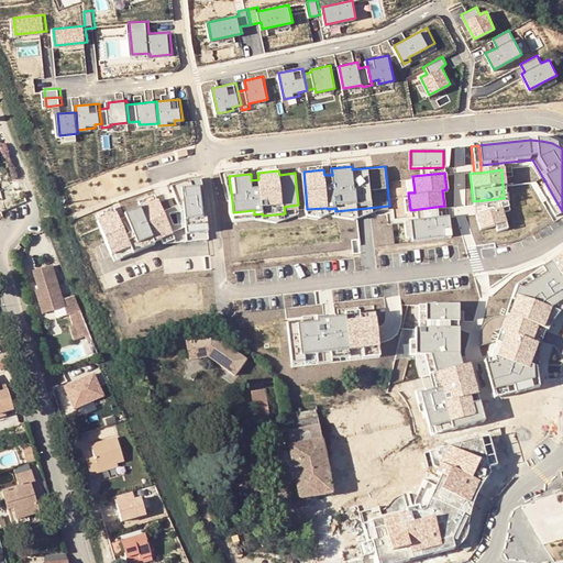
[(201,178),(189,180),(198,202),(206,200),(201,178)]
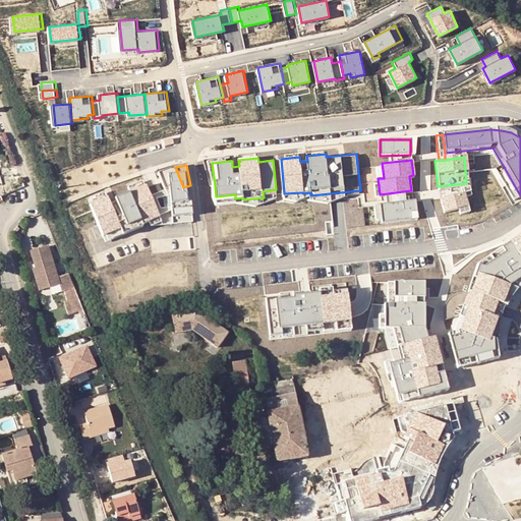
[(172,216),(192,214),(190,185),(183,187),(175,167),(175,166),(159,172),(165,190),(169,188),(172,216)]
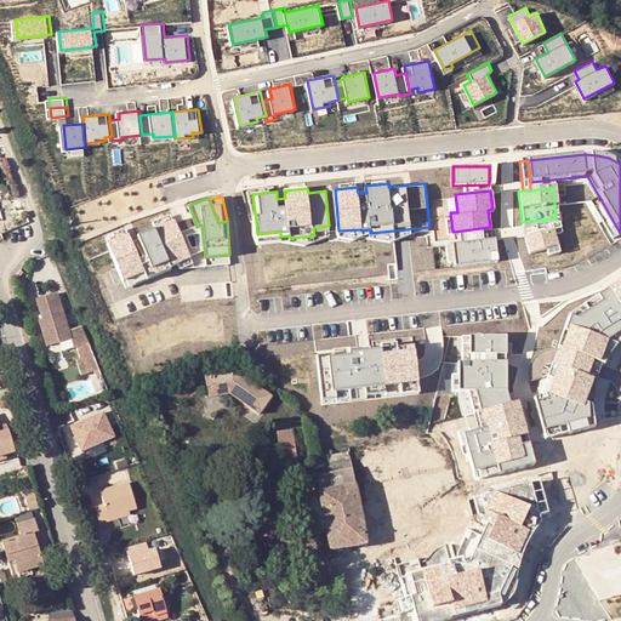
[(172,218),(135,234),(151,272),(166,265),(169,269),(189,261),(172,218)]
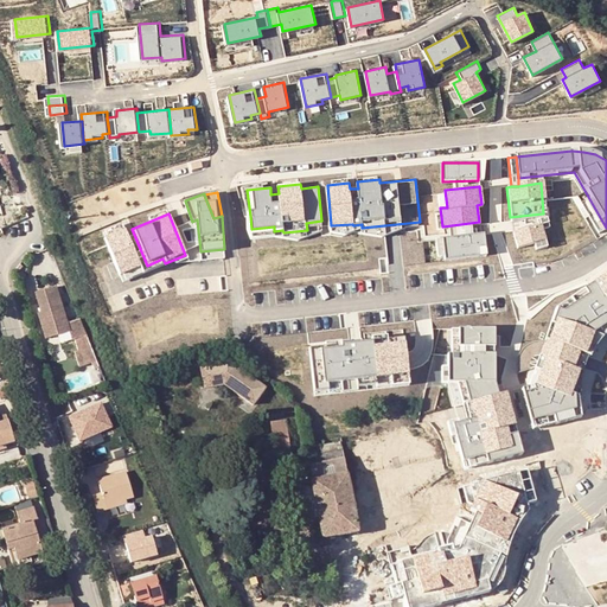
[(542,242),(538,228),(512,235),(517,249),(542,242)]
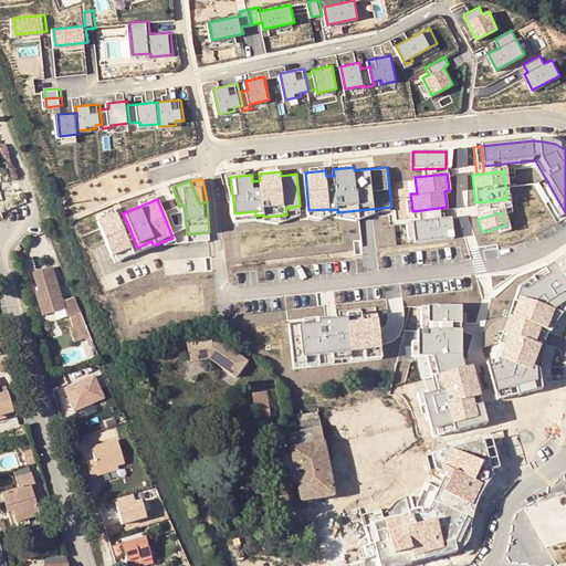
[(116,216),(97,223),(112,258),(130,250),(116,216)]
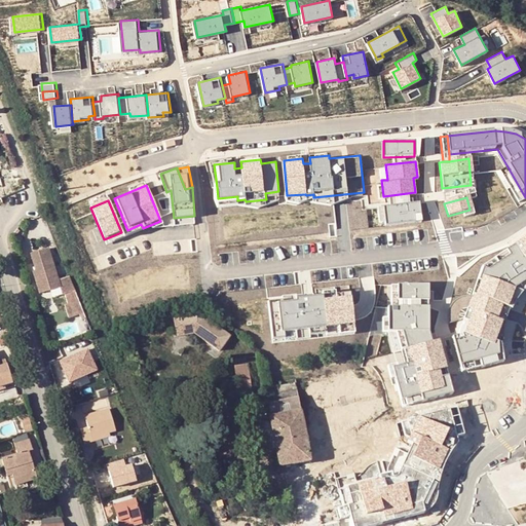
[(421,214),(420,202),(384,207),(386,225),(416,222),(416,215),(421,214)]
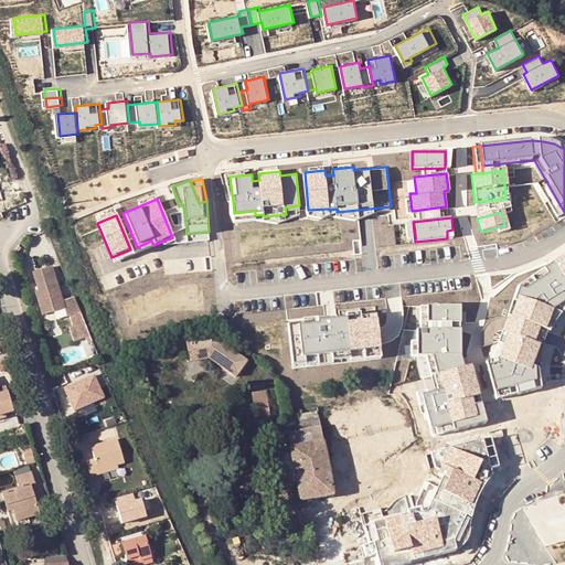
[(73,310),(85,304),(78,288),(67,292),(56,257),(36,264),(43,284),(39,285),(48,309),(70,301),(73,310)]
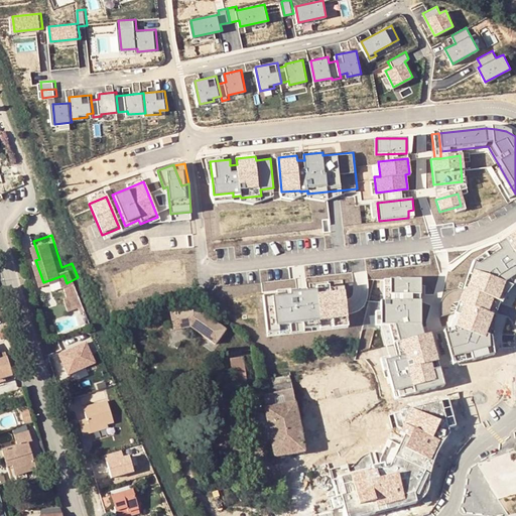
[(515,235),(475,262),(476,264),(450,331),(446,332),(454,357),(496,346),(493,336),(490,335),(491,327),(494,311),(501,297),(505,299),(514,286),(515,284),(515,235)]
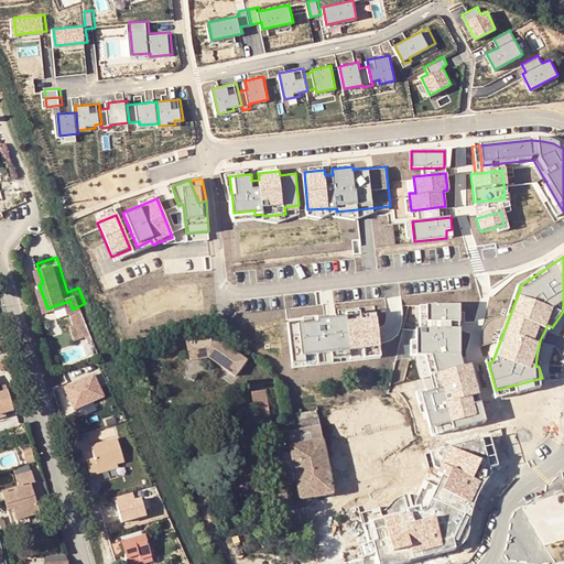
[(426,306),(426,323),(461,323),(461,306),(426,306)]
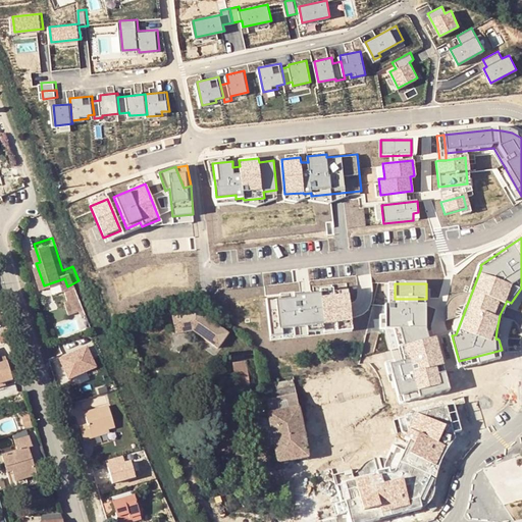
[(352,322),(349,292),(332,293),(333,296),(321,297),(320,295),(267,300),(271,337),(325,331),(324,325),(352,322)]
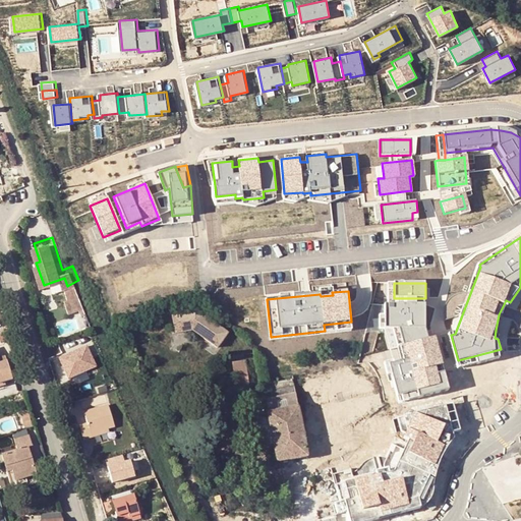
[(397,395),(449,382),(438,338),(430,340),(427,329),(427,304),(385,304),(385,328),(396,328),(404,360),(389,364),(397,395)]
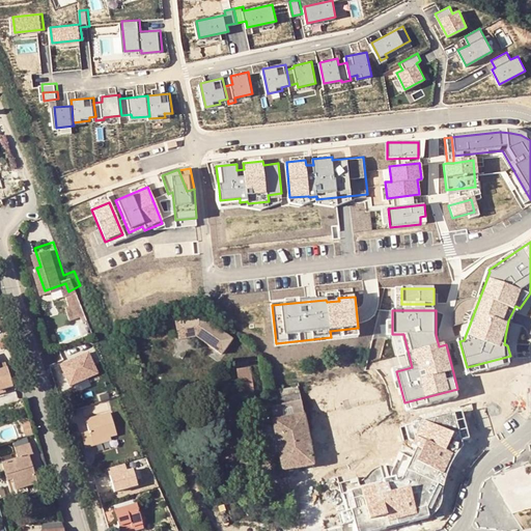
[(194,335),(221,355),(232,340),(200,315),(175,319),(178,337),(194,335)]
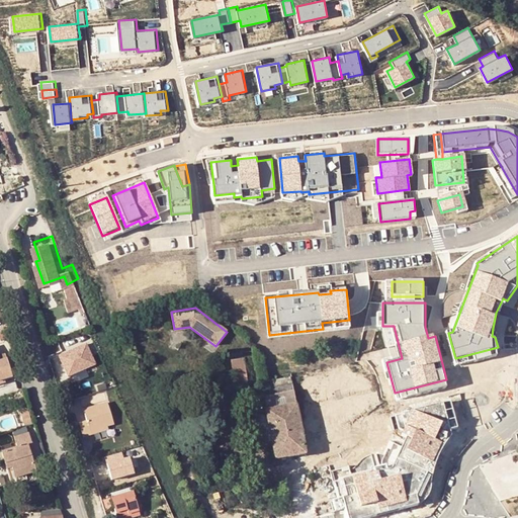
[(0,328),(1,333),(12,329),(9,322),(2,324),(0,325),(0,328)]
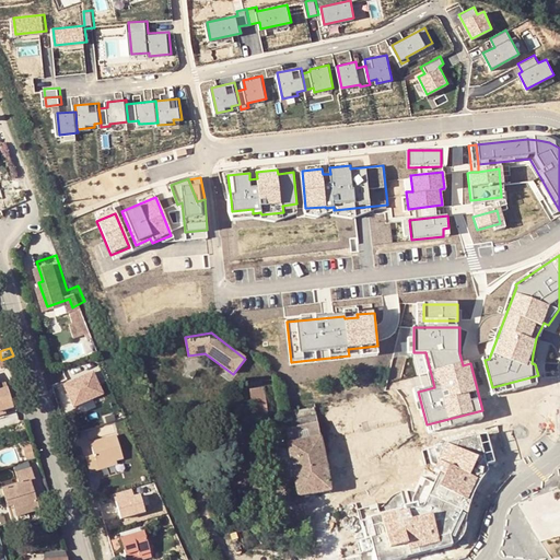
[(67,380),(76,409),(106,400),(97,371),(67,380)]
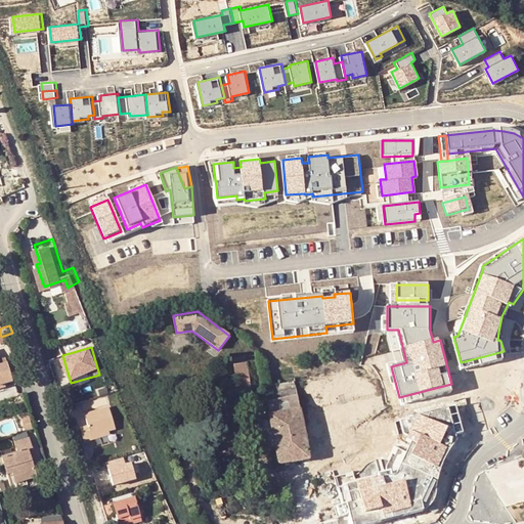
[(0,380),(7,379),(6,376),(14,373),(8,356),(0,358),(0,380)]
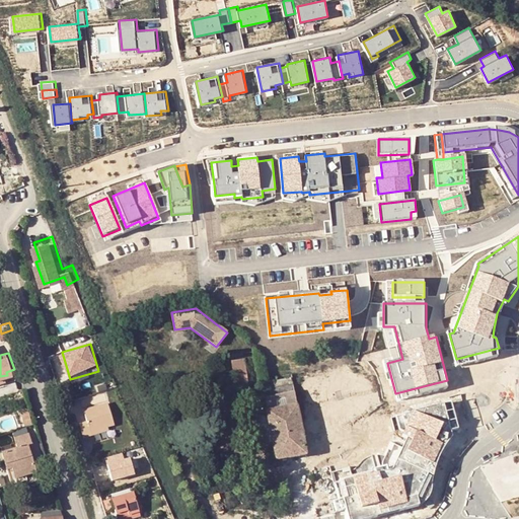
[(247,358),(233,359),(234,385),(249,384),(247,358)]
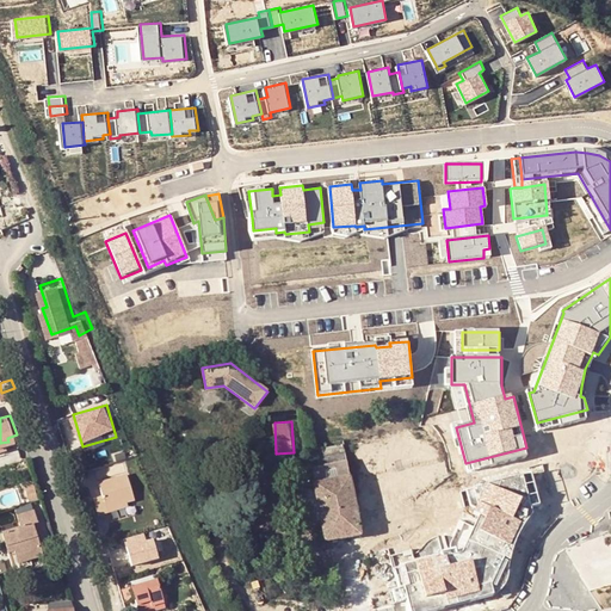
[(377,444),(358,449),(375,523),(412,514),(411,506),(419,504),(414,479),(405,481),(401,464),(412,462),(409,454),(427,450),(421,425),(375,436),(377,444)]
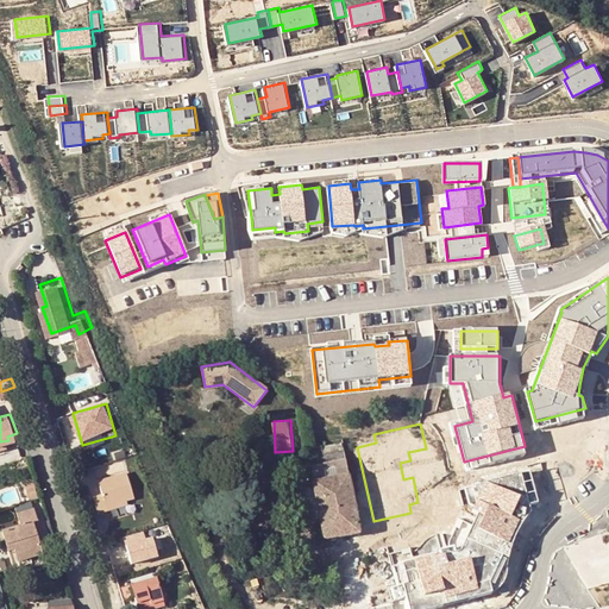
[(351,457),(314,464),(327,541),(365,534),(351,457)]
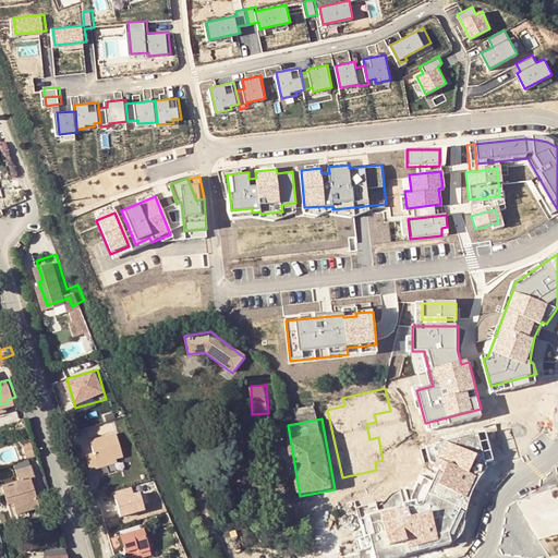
[(118,448),(126,445),(121,426),(94,434),(97,446),(89,448),(94,460),(100,458),(99,453),(118,448)]
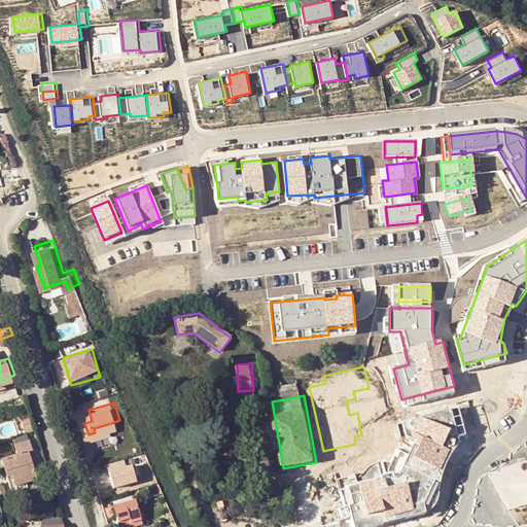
[(374,405),(362,408),(367,428),(379,425),(374,405)]
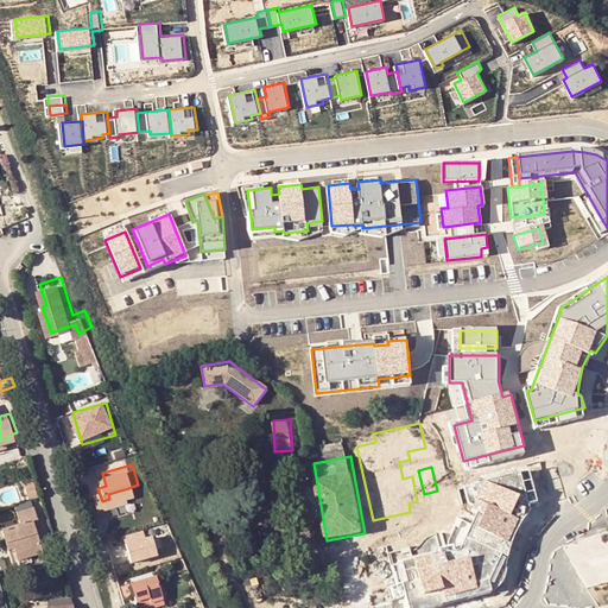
[(36,477),(33,472),(21,477),(23,482),(36,477)]
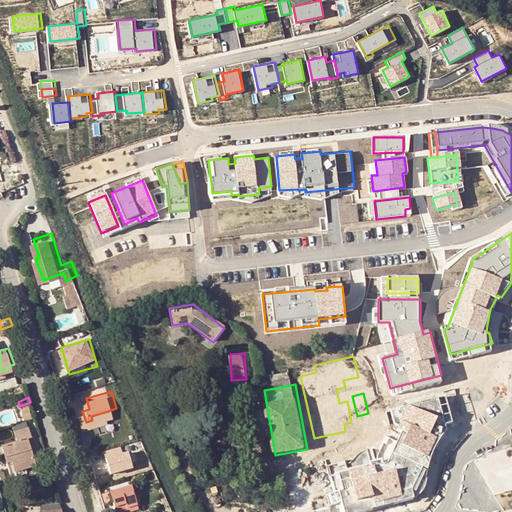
[(340,491),(345,511),(356,511),(416,497),(424,491),(428,482),(428,469),(433,450),(439,438),(446,429),(439,398),(391,411),(395,424),(391,425),(375,459),(338,472),(343,490),(340,491)]
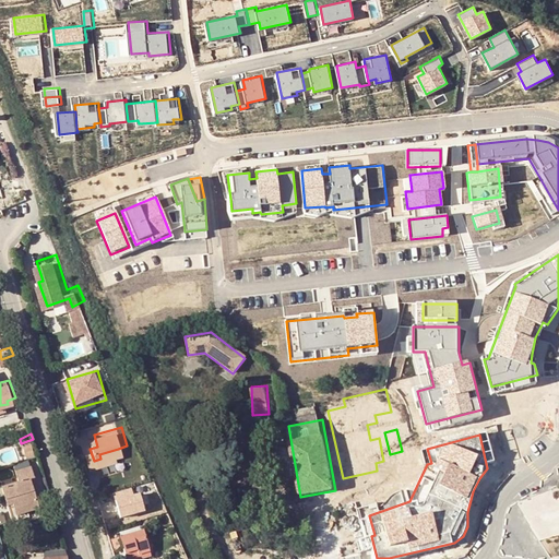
[(120,453),(118,449),(99,454),(100,459),(120,453)]
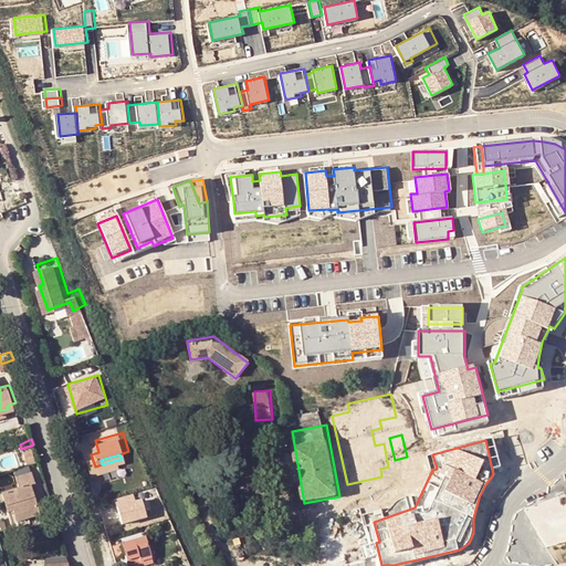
[(38,477),(31,458),(18,463),(22,481),(7,485),(10,499),(38,492),(33,478),(38,477)]
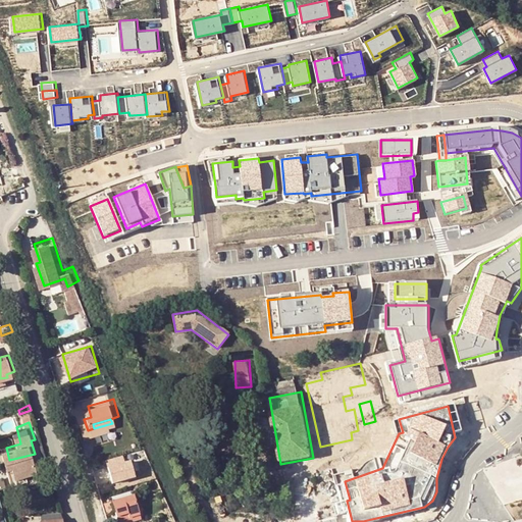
[(15,465),(16,469),(38,463),(35,454),(9,460),(11,466),(15,465)]
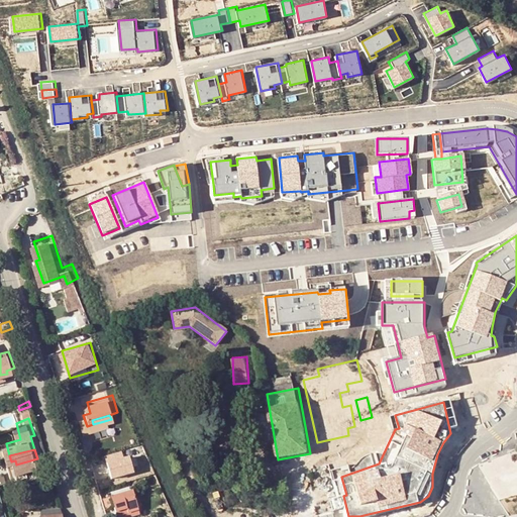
[(134,454),(128,455),(127,450),(107,453),(111,478),(136,474),(134,454)]
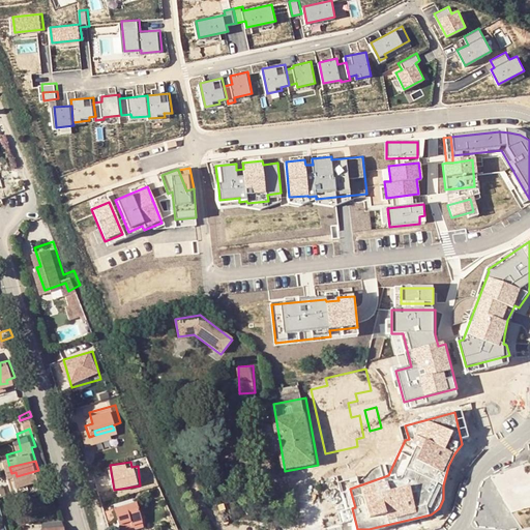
[(40,476),(38,470),(17,476),(19,482),(40,476)]
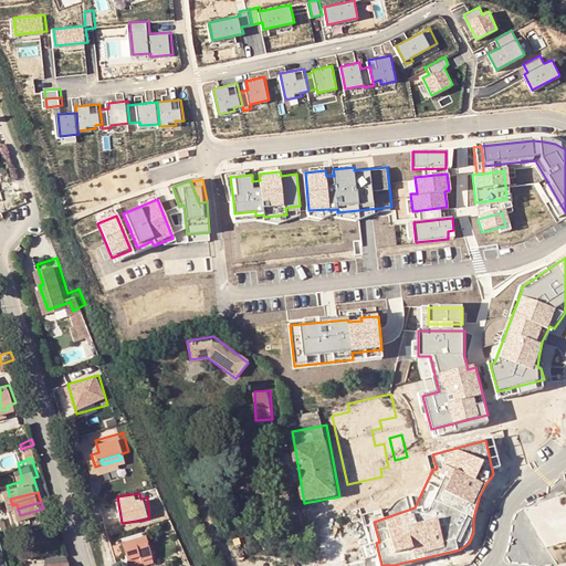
[(149,532),(148,525),(124,532),(125,538),(149,532)]
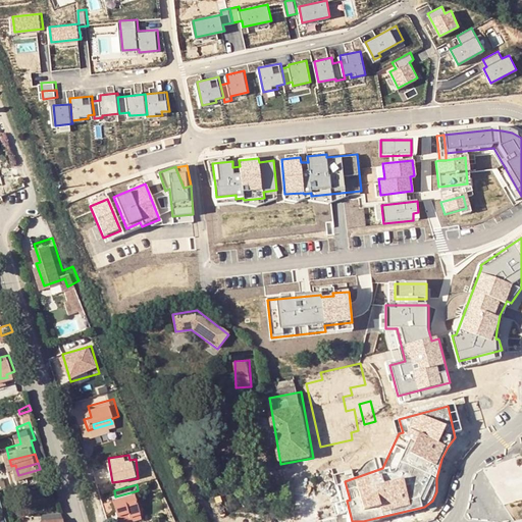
[(129,518),(127,513),(143,510),(138,490),(115,497),(121,520),(129,518)]
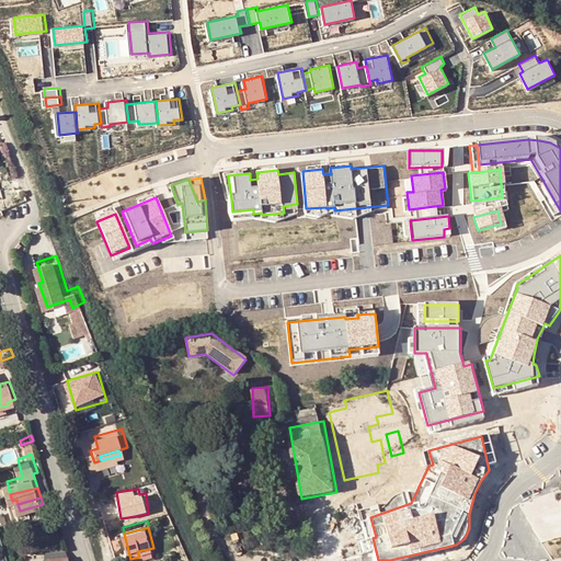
[(67,548),(45,548),(45,560),(71,560),(71,558),(67,548)]
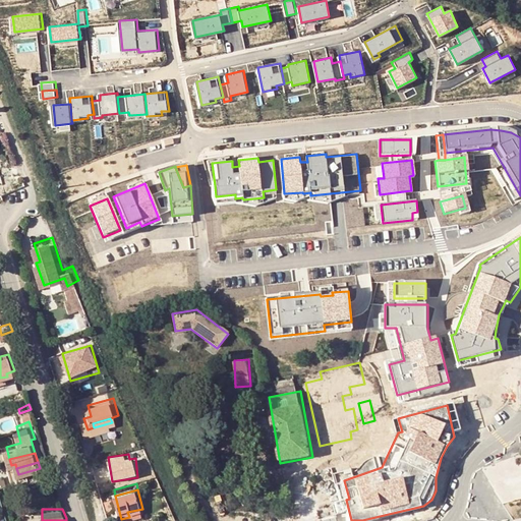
[(142,509),(127,512),(129,517),(145,513),(142,509)]
